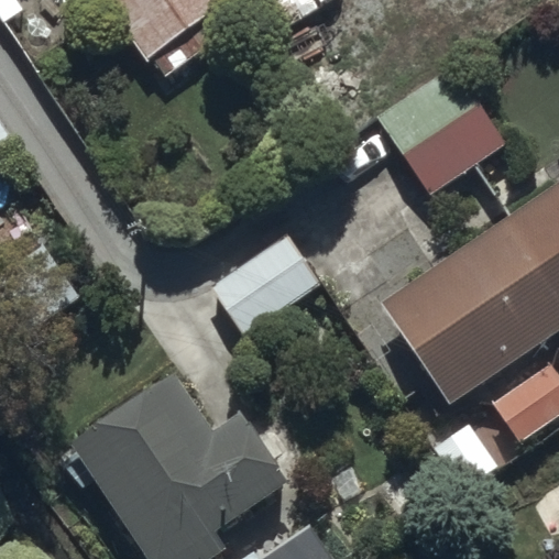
[(228,1),(227,0),(105,0),(160,79),(231,29),(217,9),(228,1)]
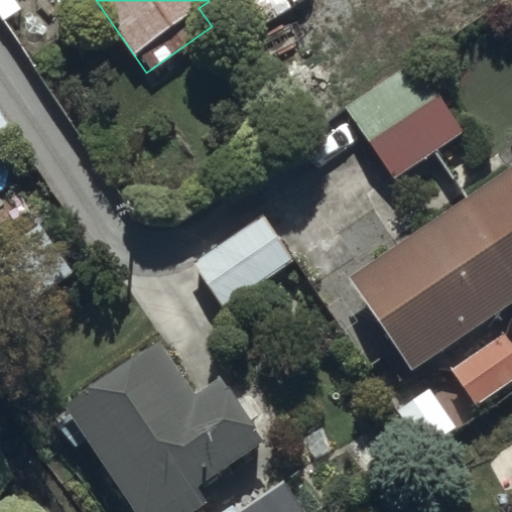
[(413,59),(344,106),(392,176),(461,130),(413,59)]
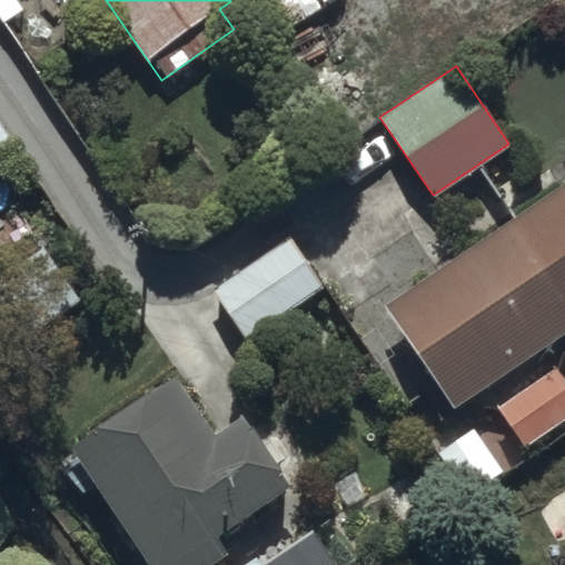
[(0,150),(12,142),(0,124),(0,150)]
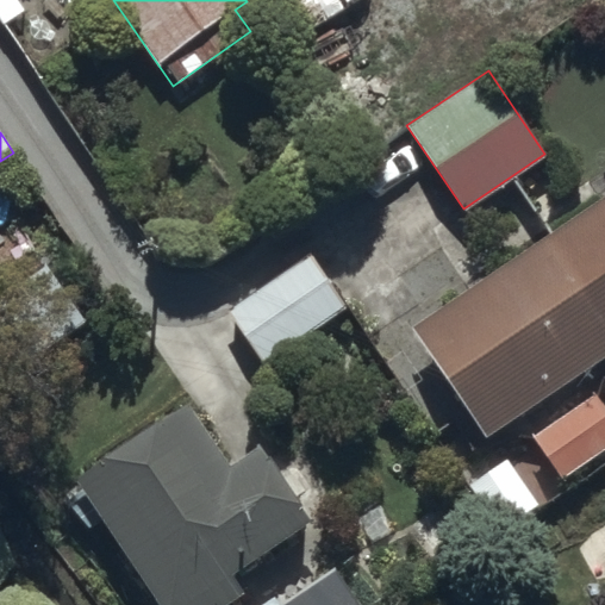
[(604,451),(604,405),(581,372),(604,355),(604,184),(598,188),(604,198),(604,200),(412,328),(484,436),(516,415),(565,480),(604,451)]
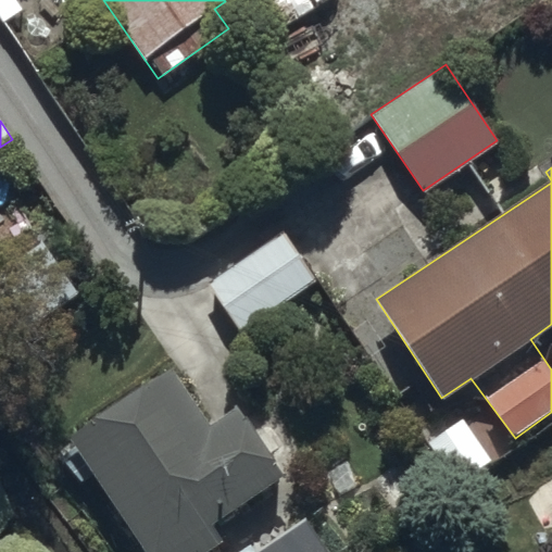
[(316,281),(285,231),(207,281),(238,330),(316,281)]
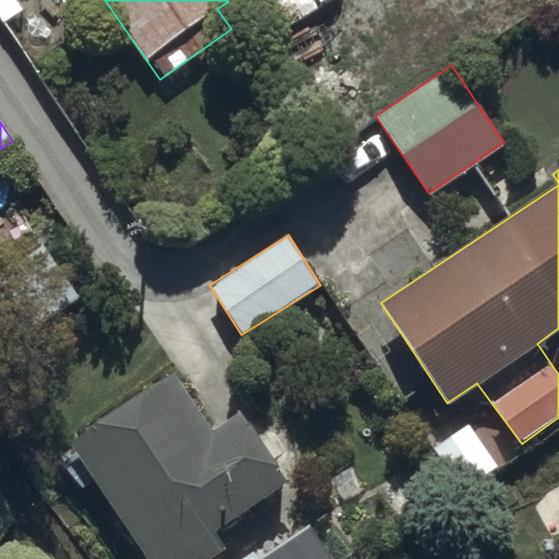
[(177,373),(70,442),(145,558),(212,558),(229,549),(219,534),(292,486),(243,410),(214,430),(177,373)]
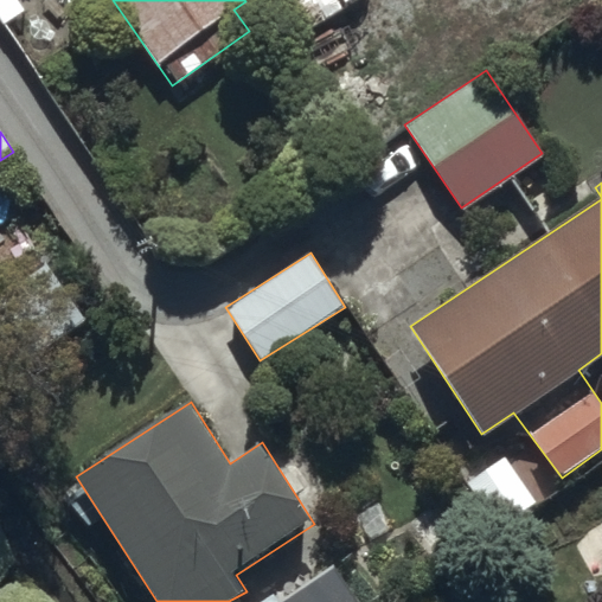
[(358,601),(335,564),(274,601),(358,601)]
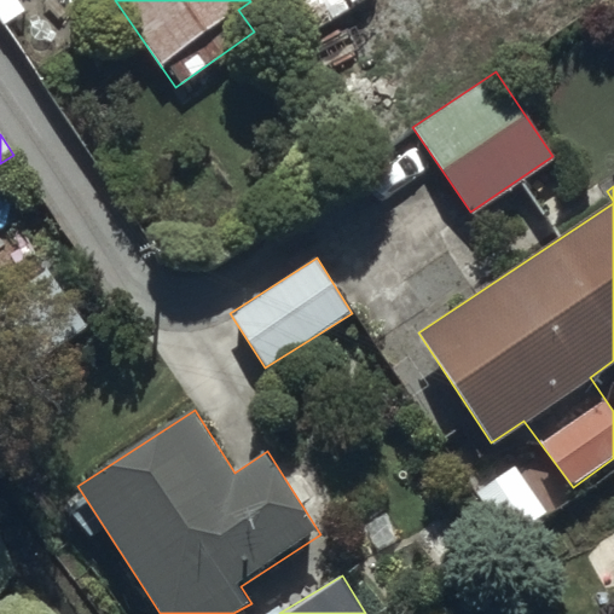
All buildings are outlined.
